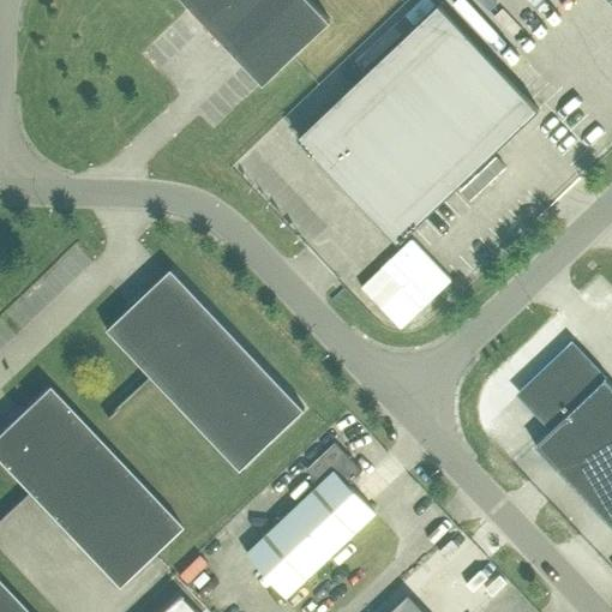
[(306,0),(180,0),(262,85),(328,23),(306,0)]
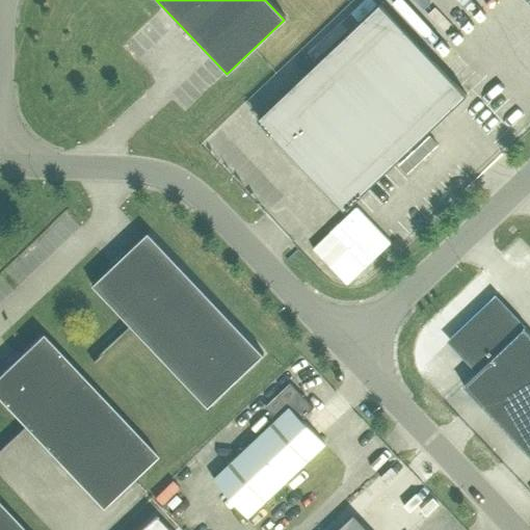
[(257,121),(343,212),(465,97),(378,5),(257,121)]
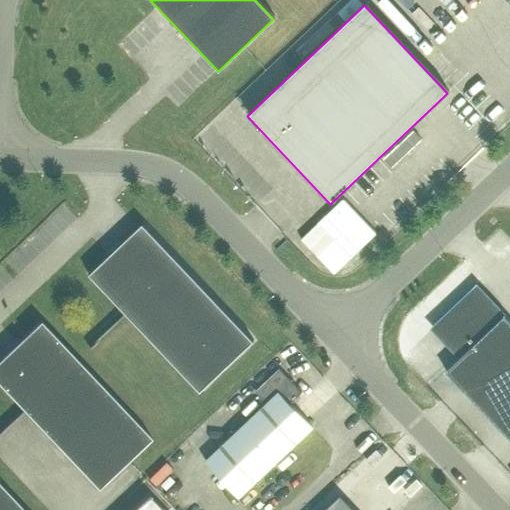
[(141,225),(137,229),(125,240),(86,276),(124,316),(125,315),(198,393),(252,342),(141,225)]
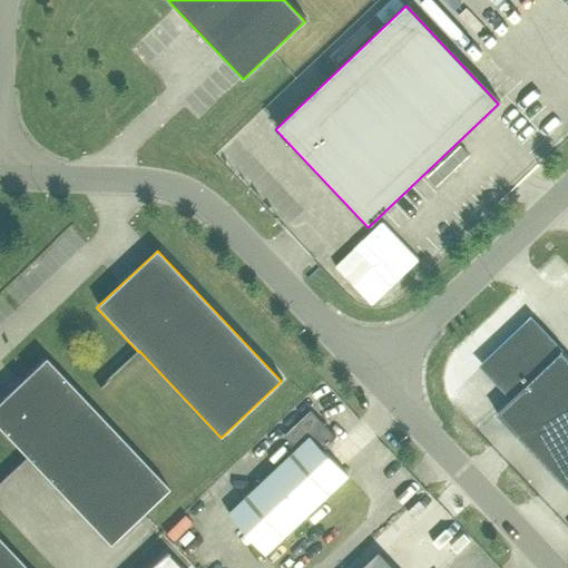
[(495,414),(567,492),(567,361),(560,353),(529,321),(480,368),(511,400),(495,414)]
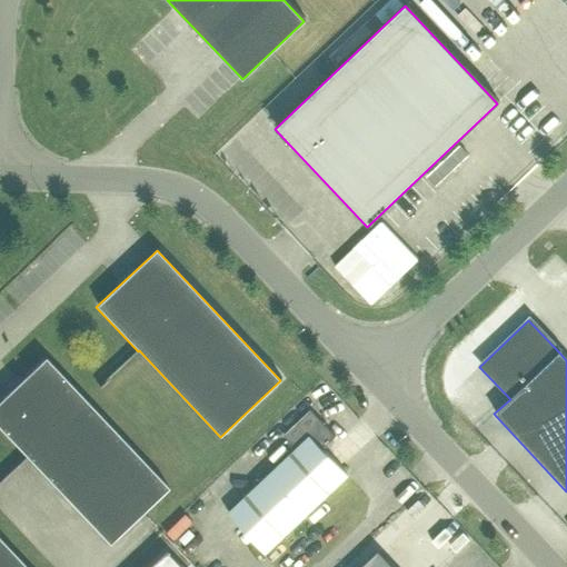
[(25,375),(16,383),(0,397),(0,434),(23,459),(25,459),(106,545),(166,489),(42,358),(25,375)]
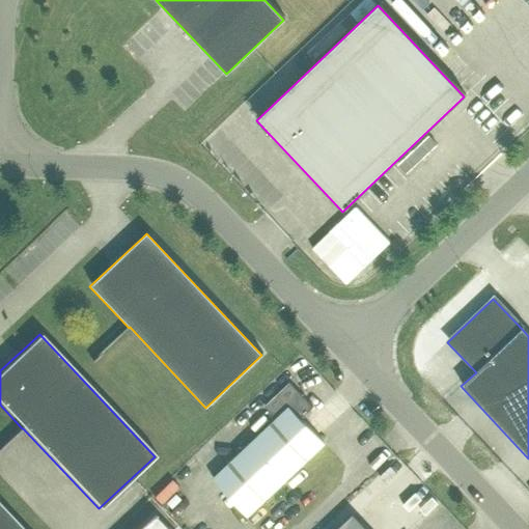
[(211,479),(246,517),(323,445),(299,420),(311,409),(287,384),(262,408),(275,419),(211,479)]
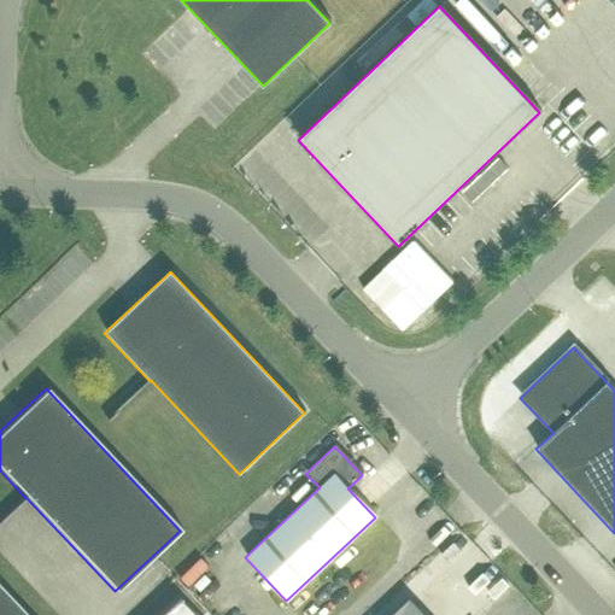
[(24,614),(0,589),(0,614),(24,614)]
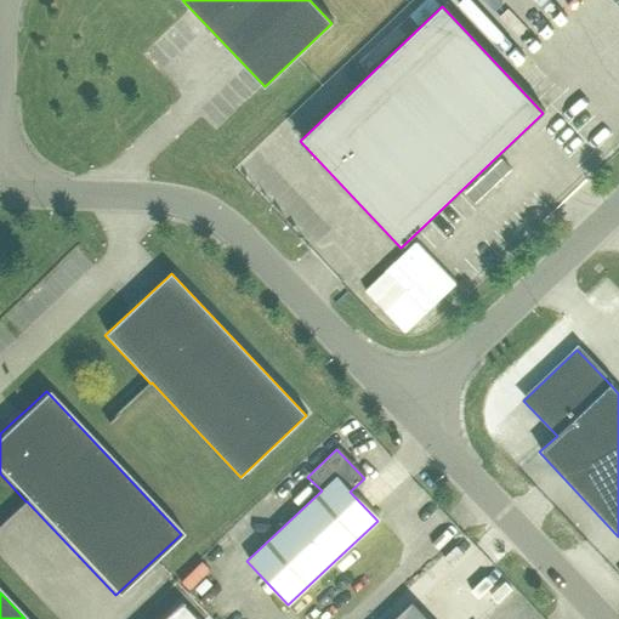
[(426,618),(412,602),(393,618),(426,618)]
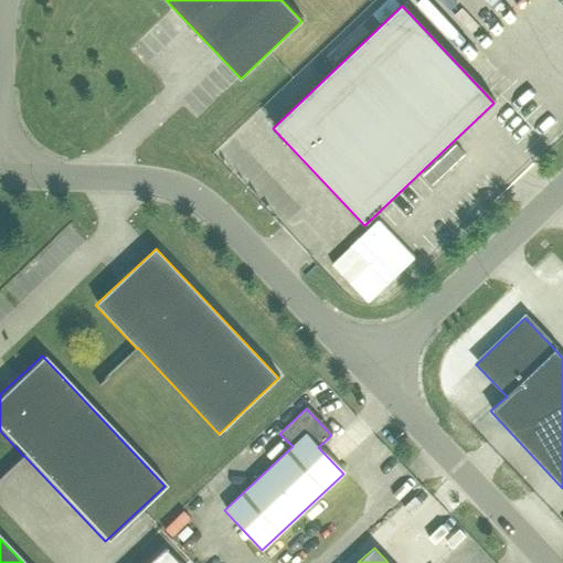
[(174,562),(161,549),(145,562),(174,562)]
